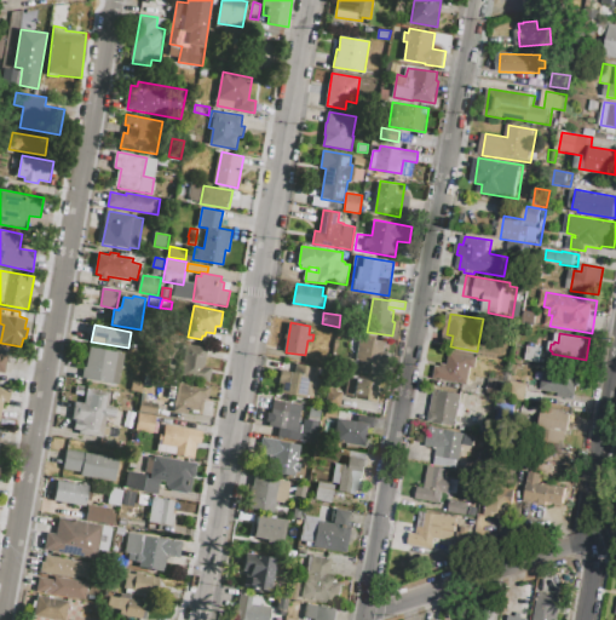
[(356,360),(360,337),(385,342),(384,350),(389,351),(386,365),(356,360)]
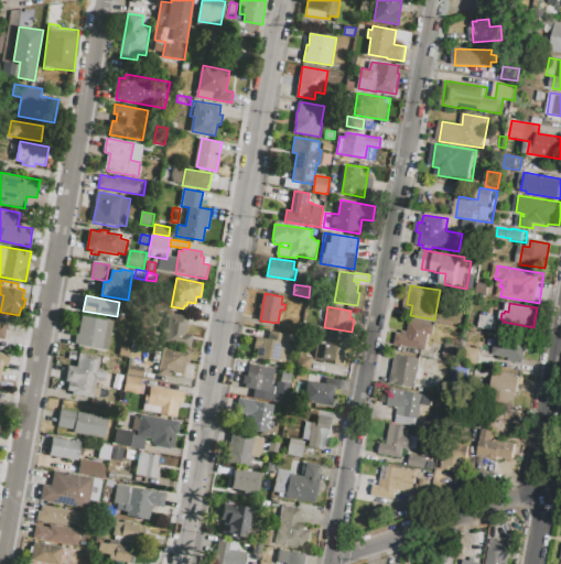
[(168,312),(190,316),(186,333),(194,334),(191,348),(165,343),(170,322),(166,322),(168,312)]
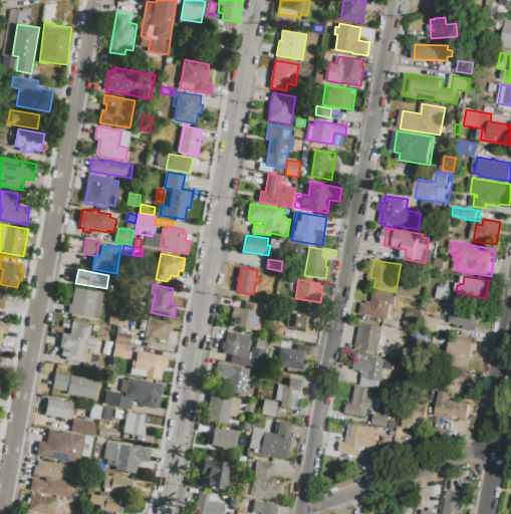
[(441,287),(453,289),(451,301),(439,299),(441,287)]
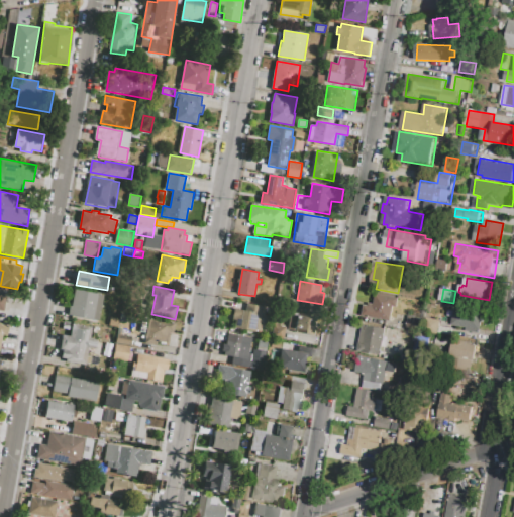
[(69,315),(71,306),(73,306),(76,290),(105,295),(100,321),(69,315)]
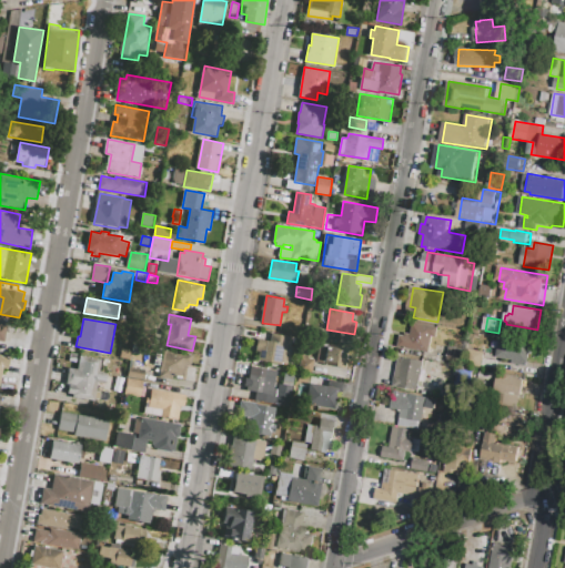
[(432,353),(415,350),(420,324),(441,327),(439,337),(434,337),(432,353)]
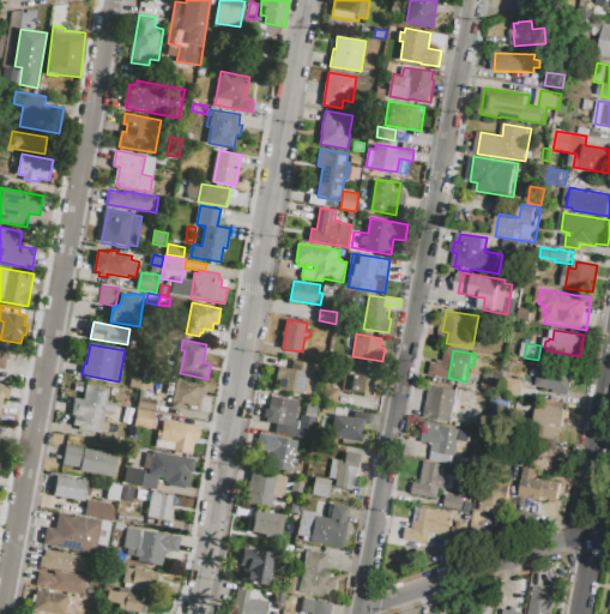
[(279,365),(294,367),(295,361),(320,365),(315,395),(279,389),(281,379),(277,379),(279,365)]
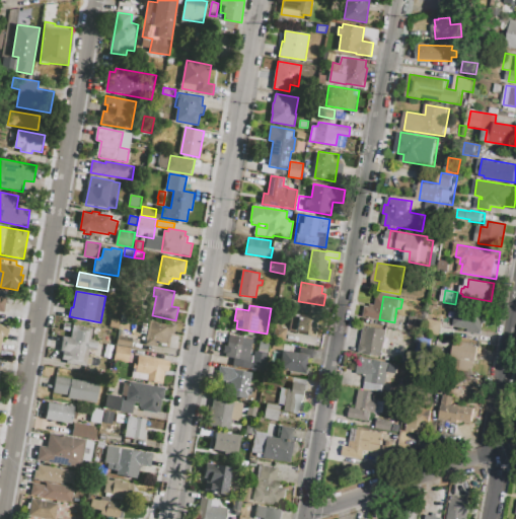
[(459,309),(489,314),(486,336),(470,332),(471,329),(457,326),(459,309)]
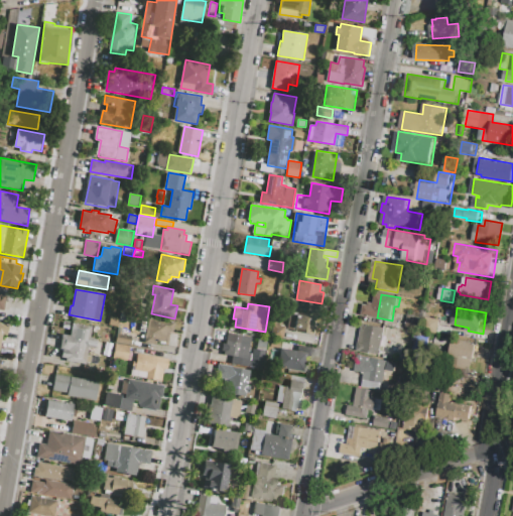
[(288,331),(291,310),(317,314),(314,335),(288,331)]
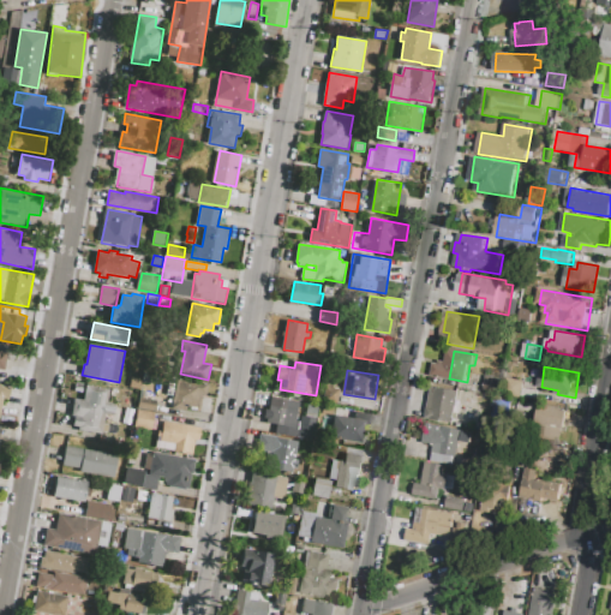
[(179,377),(209,383),(207,396),(202,395),(198,412),(174,408),(179,377)]
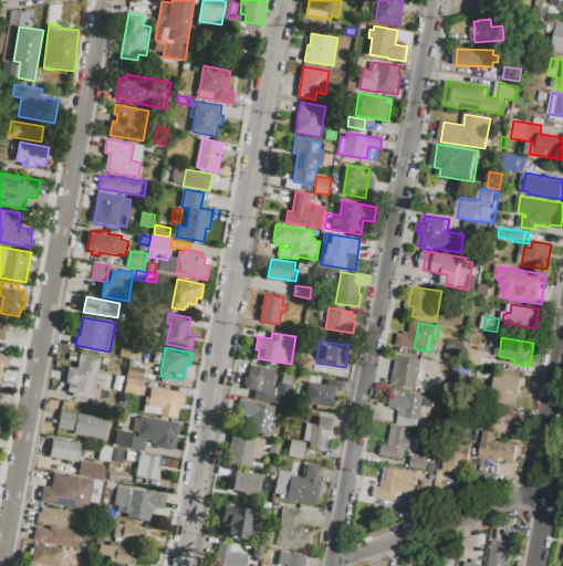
[(468,364),(470,348),(486,352),(483,366),(468,364)]
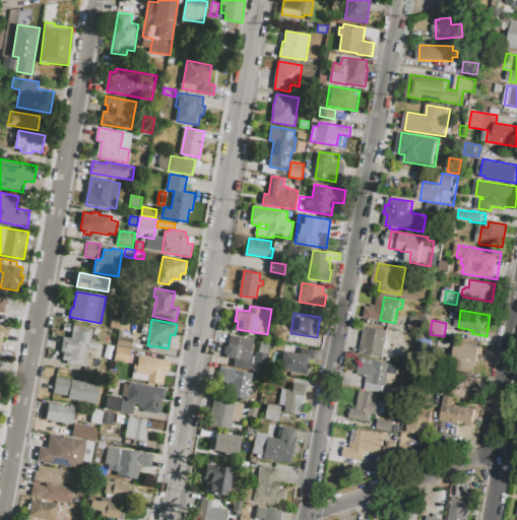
[(286,342),(274,340),(276,324),(282,325),(282,328),(288,329),(286,342)]
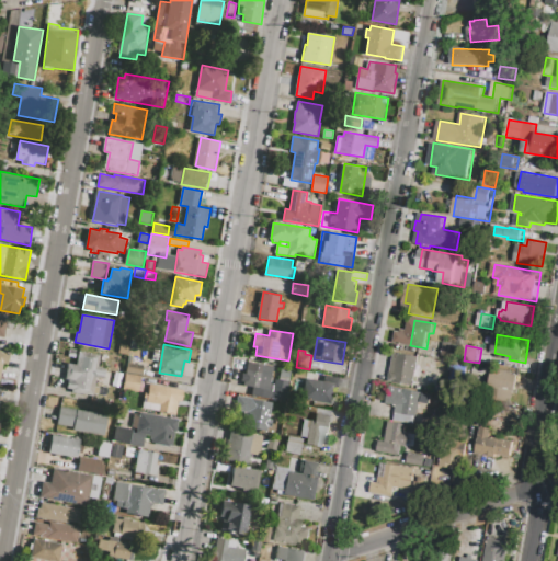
[(0,381),(0,351),(12,353),(10,365),(6,364),(2,382),(0,381)]
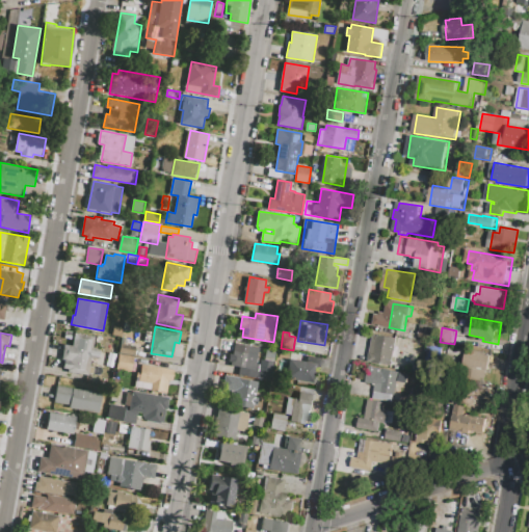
[(89,374),(69,371),(69,369),(64,368),(65,360),(63,360),(65,344),(73,345),(76,333),(97,337),(95,347),(102,349),(100,360),(93,357),(89,374)]
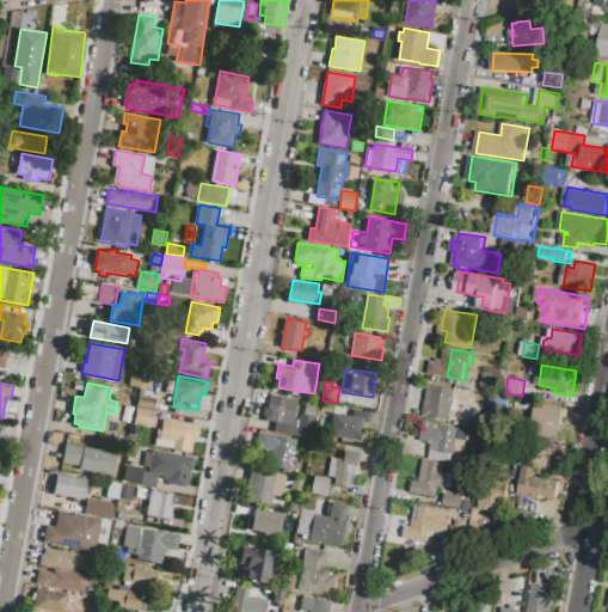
[(427,417),(431,385),(459,390),(454,422),(427,417)]
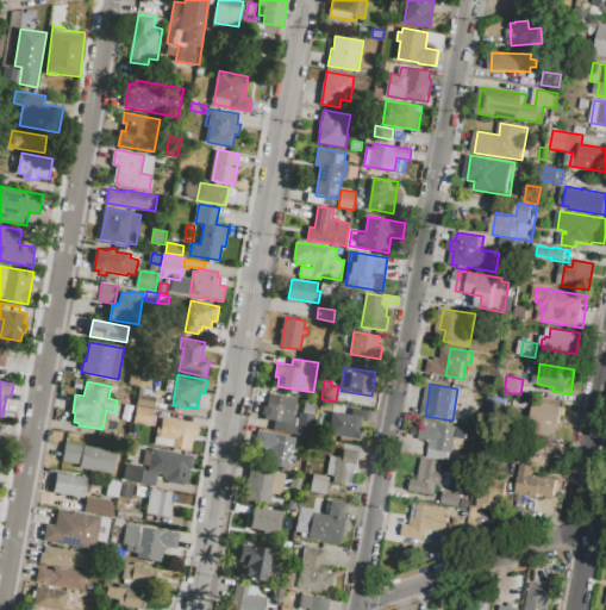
[(138,405),(141,387),(147,388),(145,394),(157,397),(156,408),(138,405)]
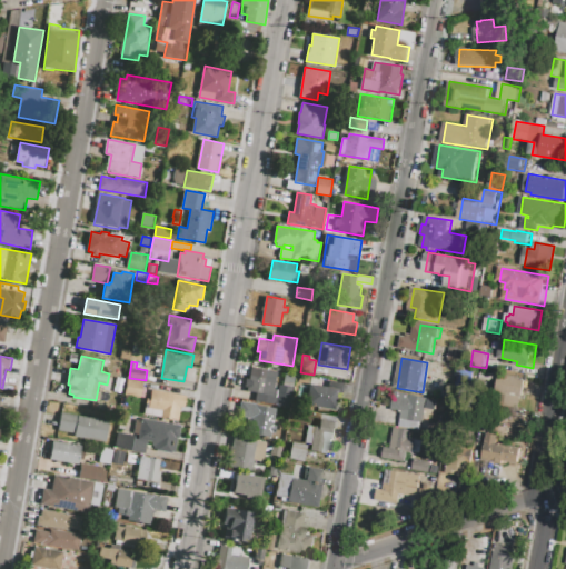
[(252,367),(278,370),(274,396),(248,391),(252,367)]
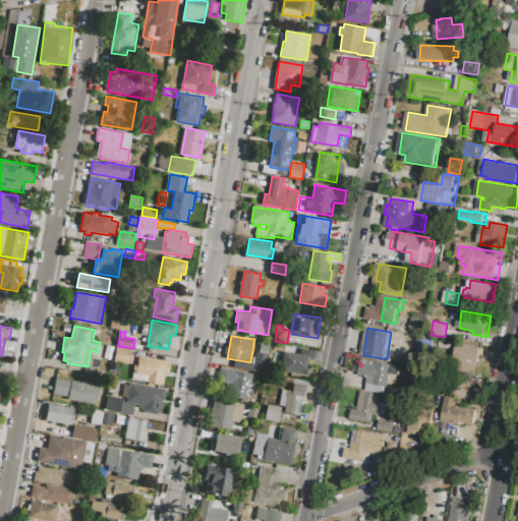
[(269,354),(260,353),(262,339),(271,341),(269,354)]
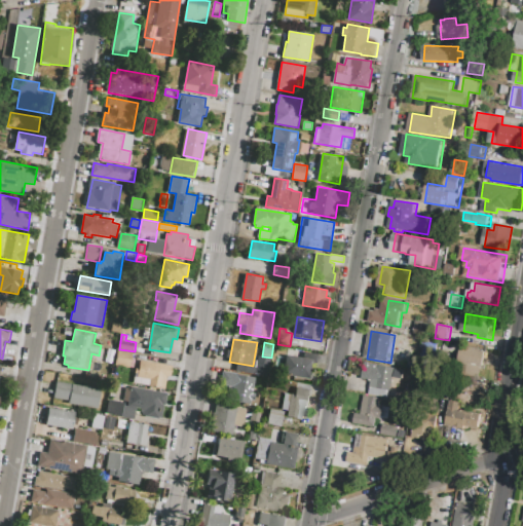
[(276,354),(277,346),(286,347),(285,355),(276,354)]
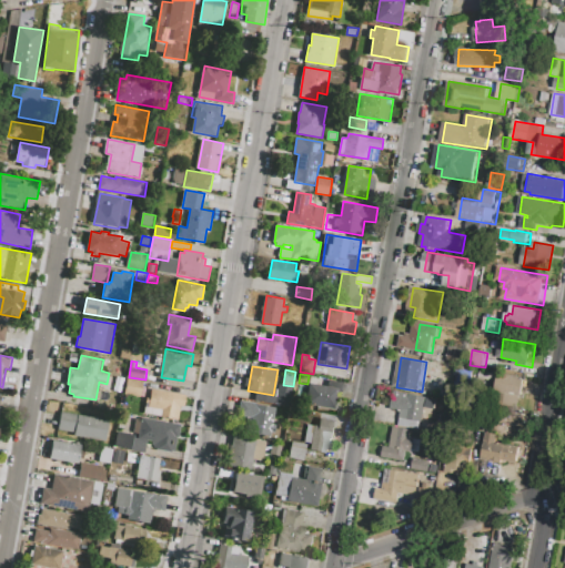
[(502,374),(528,378),(525,397),(523,397),(521,411),(496,407),(502,374)]
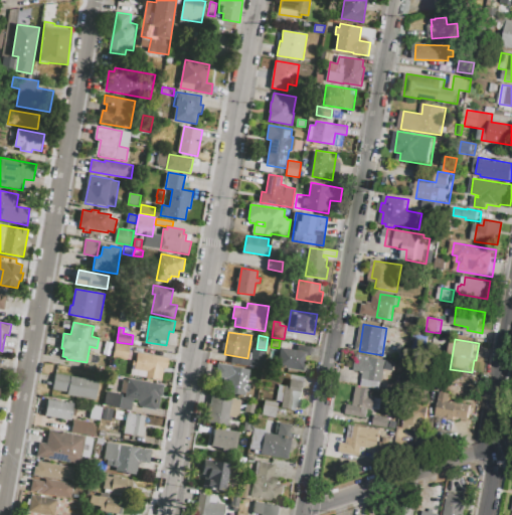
[(117,342),(131,345),(129,360),(114,357),(117,342)]
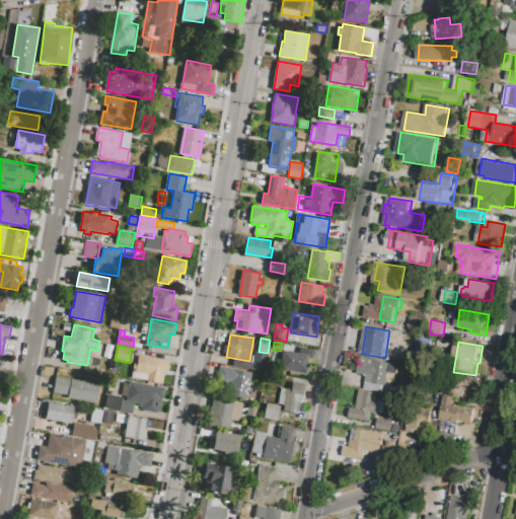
[(301,347),(316,349),(314,361),(309,360),(306,374),(280,370),(283,350),(300,353),(301,347)]
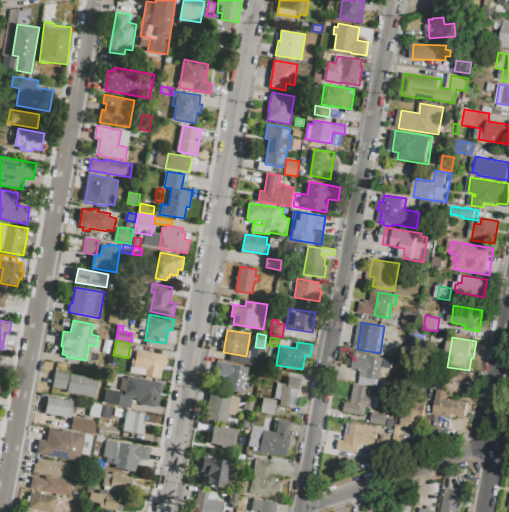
[(137,351),(168,356),(164,379),(147,376),(148,369),(135,366),(137,351)]
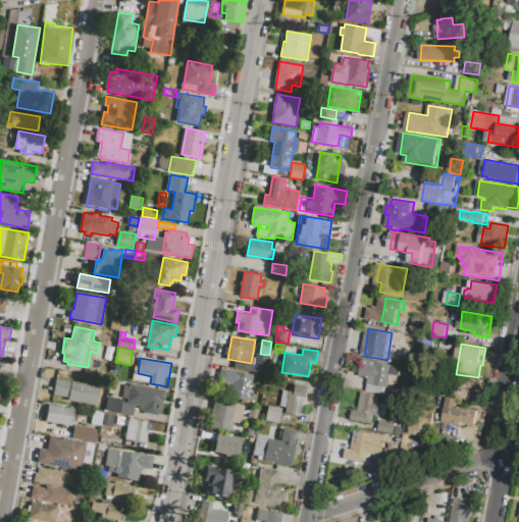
[(256,358),(269,360),(266,373),(254,371),(256,358)]
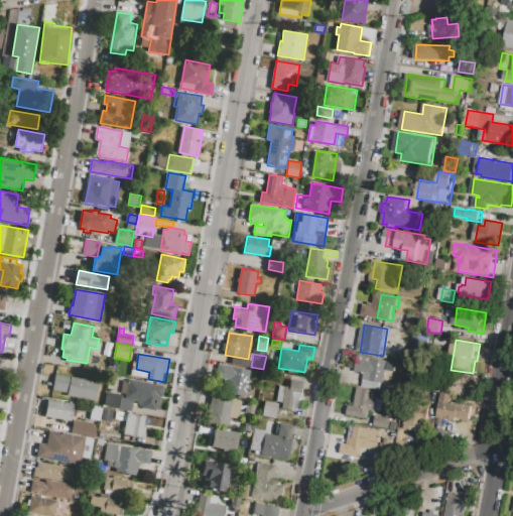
[(365,386),(367,374),(358,373),(361,356),(390,361),(385,390),(365,386)]
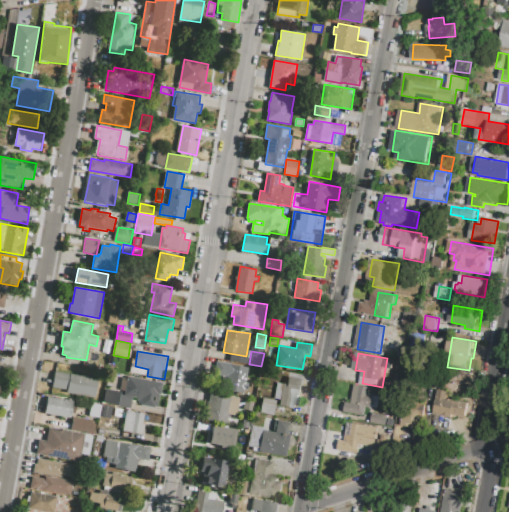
[(218,361),(249,366),(246,383),(249,383),(248,390),(245,390),(245,393),(223,390),(226,376),(215,375),(218,361)]
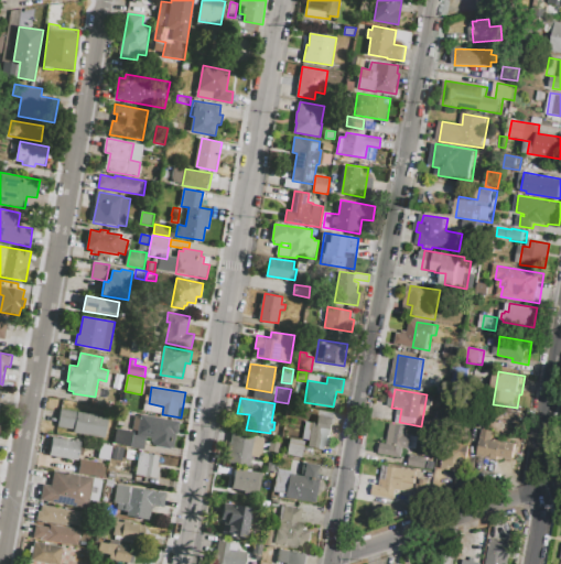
[(62,409),(110,418),(107,438),(74,432),(75,429),(58,425),(62,409)]
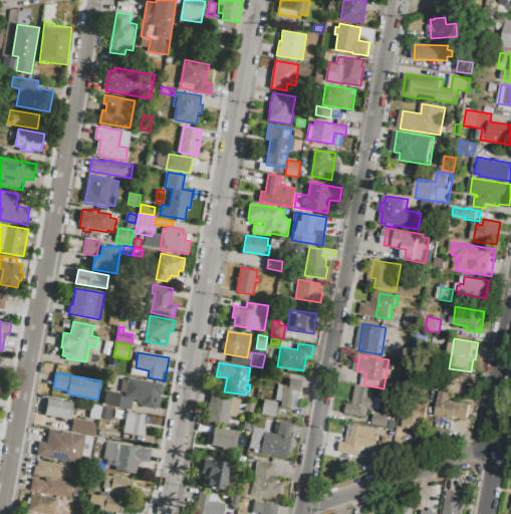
[(130,377),(165,384),(160,409),(140,406),(141,402),(138,402),(139,399),(126,397),(130,377)]
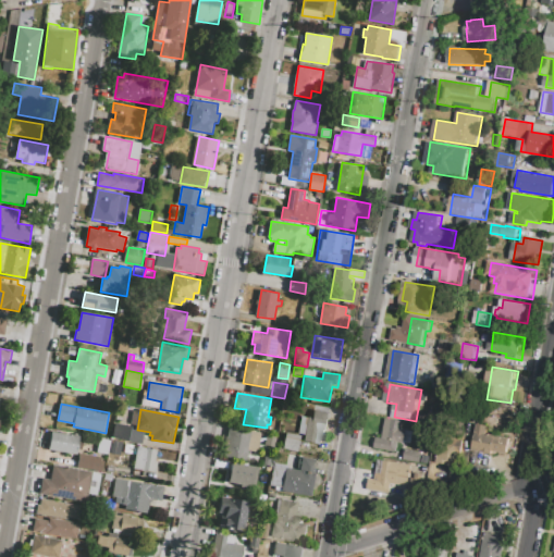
[(314,418),(315,410),(332,412),(328,436),(322,435),(321,444),(305,442),(306,434),(299,433),(302,416),(314,418)]
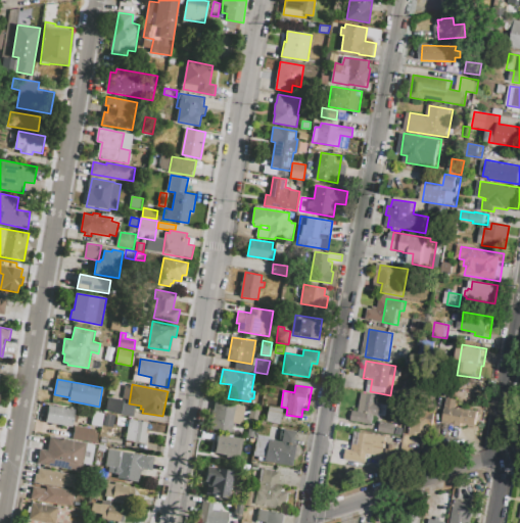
[(357,412),(362,412),(365,393),(380,395),(379,402),(384,403),(382,418),(377,417),(376,426),(355,423),(357,412)]
